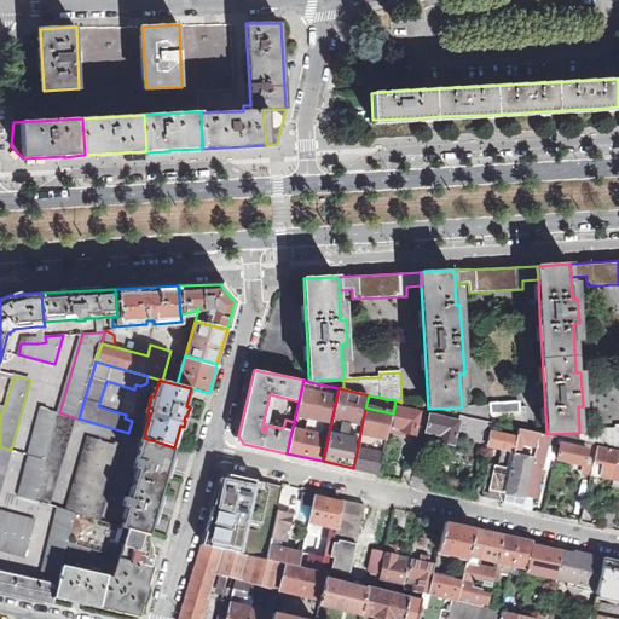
[(462,408),(462,416),(491,422),(521,429),(528,431),(527,406),(520,406),(520,401),(492,404),(492,405),(462,408)]
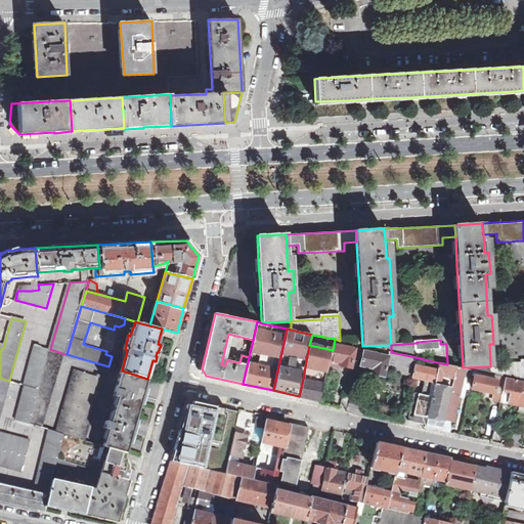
[(48,349),(36,345),(25,385),(26,385),(39,389),(48,349)]
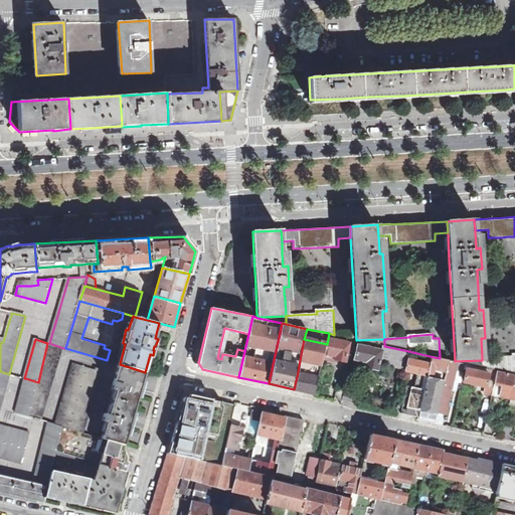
[(300,360),(322,364),(323,359),(324,356),(327,344),(304,339),(300,360)]
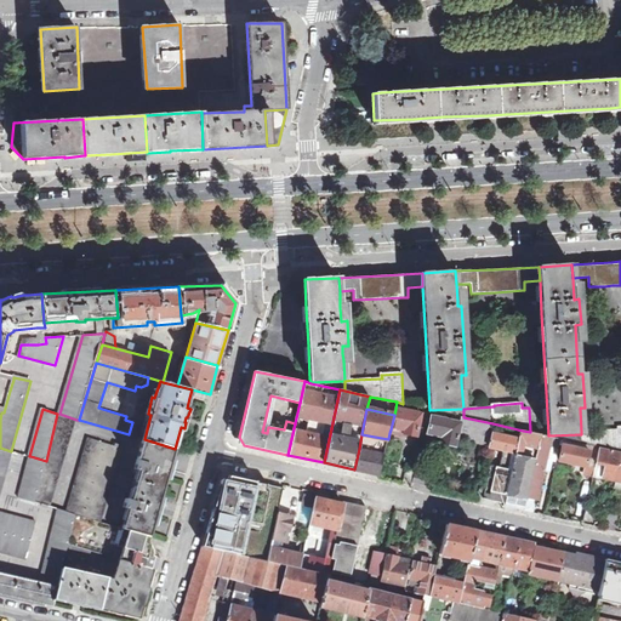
[(396,409),(394,415),(391,429),(405,432),(405,433),(417,436),(422,414),(396,409)]
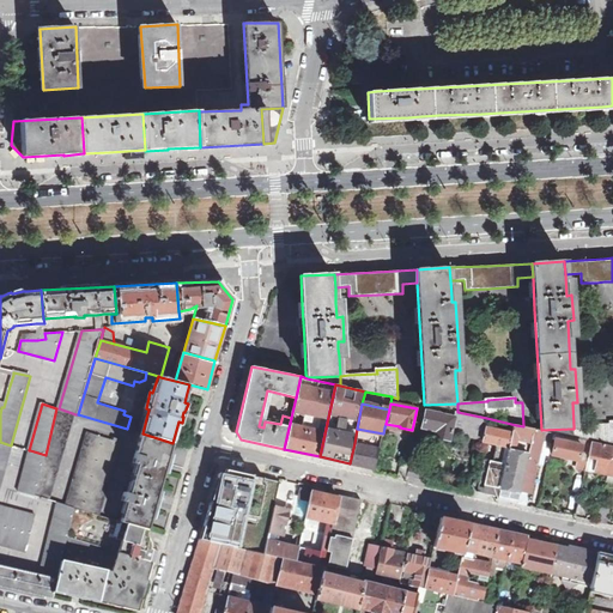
[(59,408),(56,408),(46,455),(36,496),(50,501),(62,457),(76,414),(59,408)]
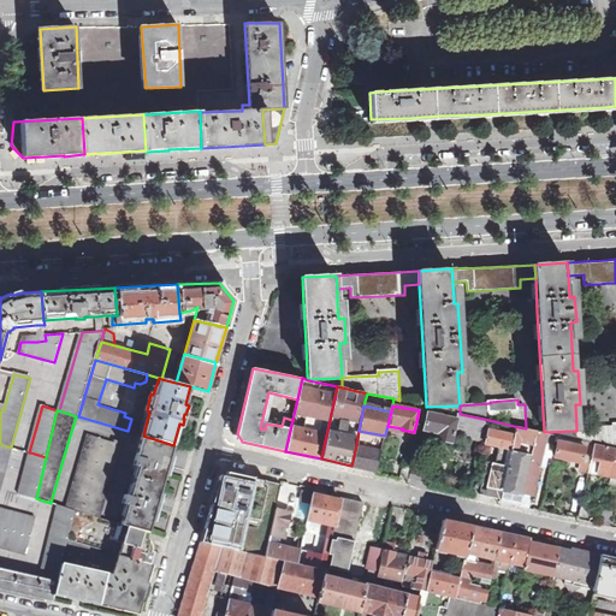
[(457,420),(428,413),(425,431),(440,434),(439,439),(452,442),(454,434),(457,420)]
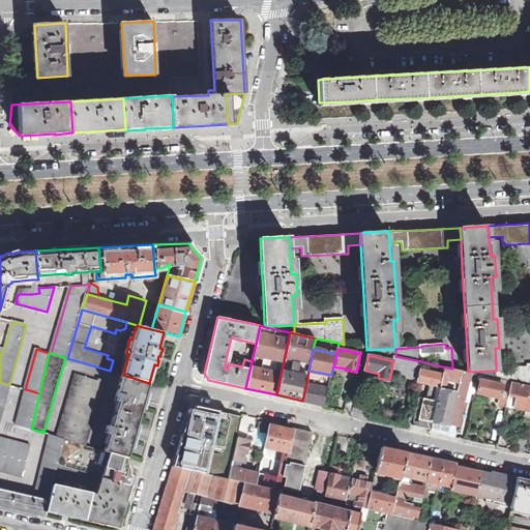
[(394,356),(393,361),(390,374),(401,377),(412,379),(416,380),(418,370),(420,361),(395,356),(394,356)]
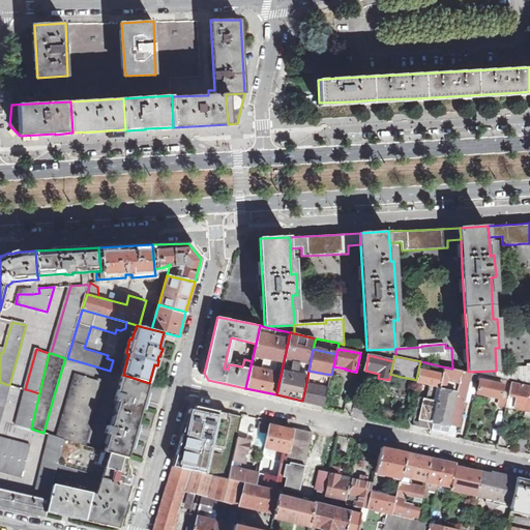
[(496,371),(496,379),(511,382),(529,385),(529,363),(527,364),(527,366),(496,369),(496,371)]
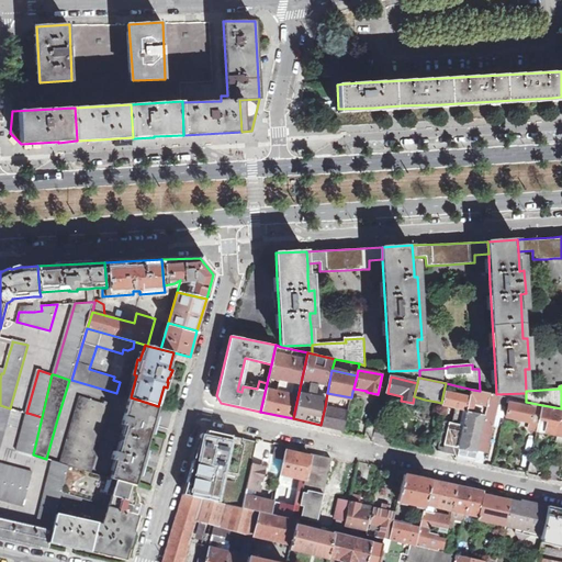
[(480,391),(473,390),(471,397),(468,411),(463,426),(457,456),(456,458),(474,462),(493,394),(480,391)]
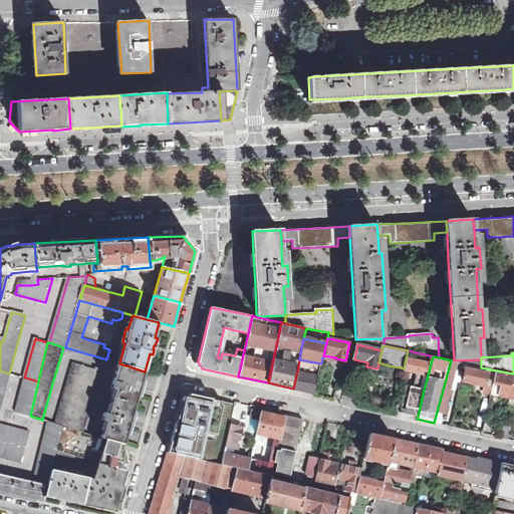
[(404,368),(404,370),(428,375),(431,363),(406,358),(404,368)]
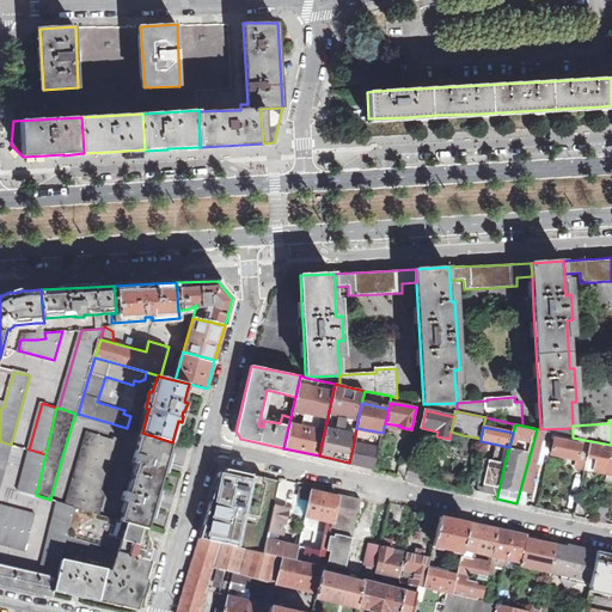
[(537,429),(516,503),(524,505),(527,491),(530,493),(544,441),(551,442),(552,439),(552,433),(537,429)]
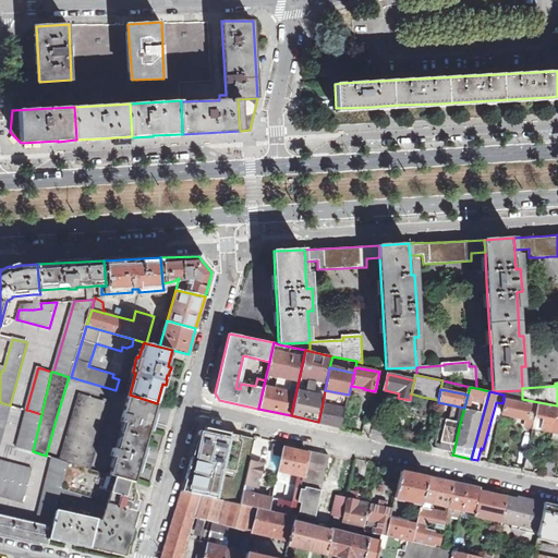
[(61,460),(69,462),(92,469),(111,401),(105,399),(105,401),(81,393),(61,460)]
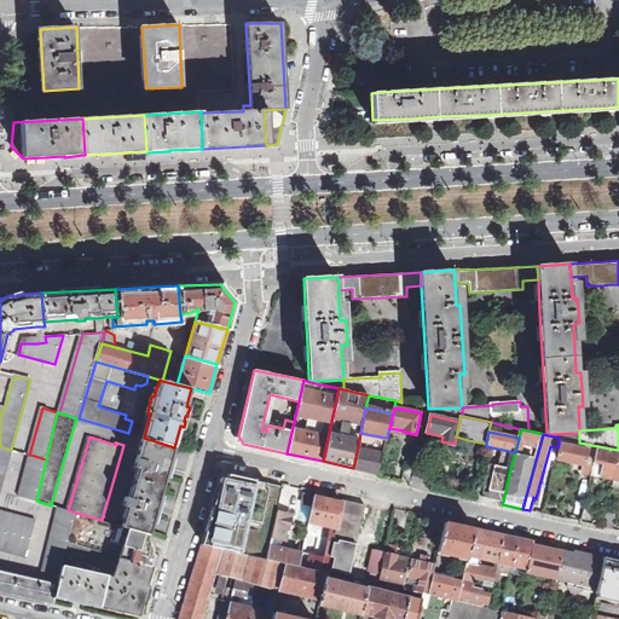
[(174,447),(144,438),(134,470),(139,472),(131,498),(126,497),(123,505),(128,507),(123,527),(148,533),(149,534),(174,447)]
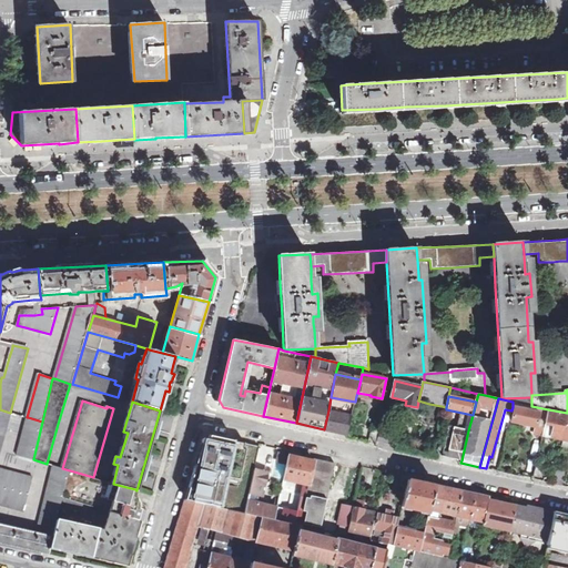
[(531,406),(513,402),(513,407),(516,407),(511,422),(537,427),(537,425),(545,427),(548,409),(531,406)]
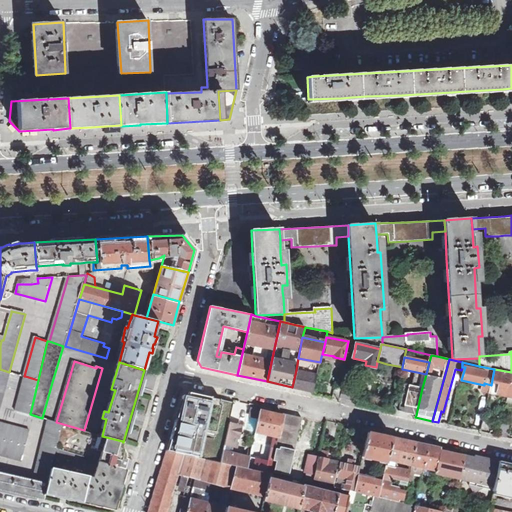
[(0,409),(11,372),(9,372),(0,369),(0,455),(22,462),(30,430),(0,422),(0,409)]
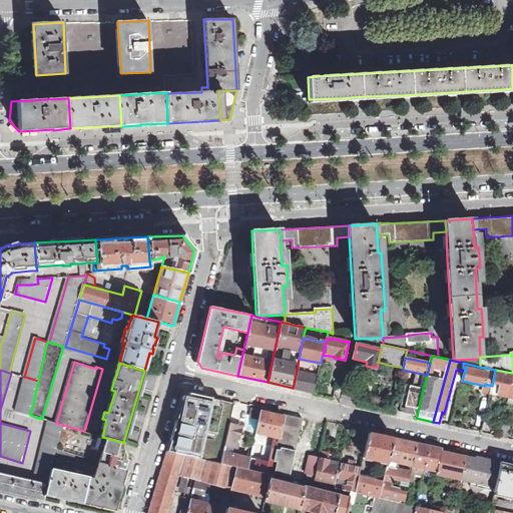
[(512,373),(495,370),(492,386),(491,391),(496,392),(498,384),(500,384),(498,395),(508,397),(512,376),(512,373)]
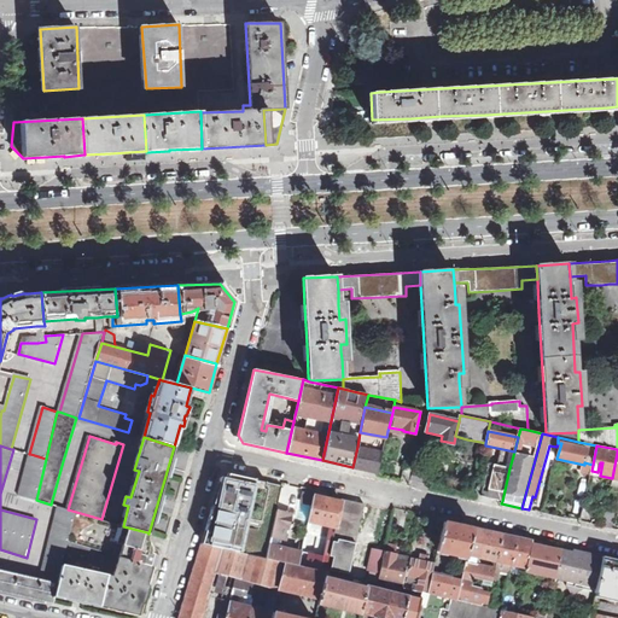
[(378,472),(383,452),(357,447),(353,467),(378,472)]
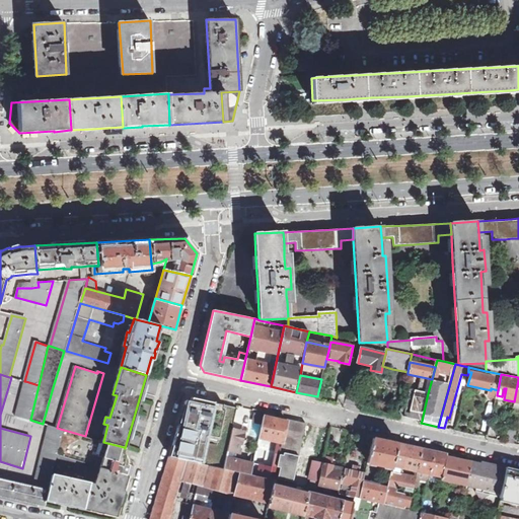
[(39,385),(25,381),(16,416),(30,420),(39,385)]
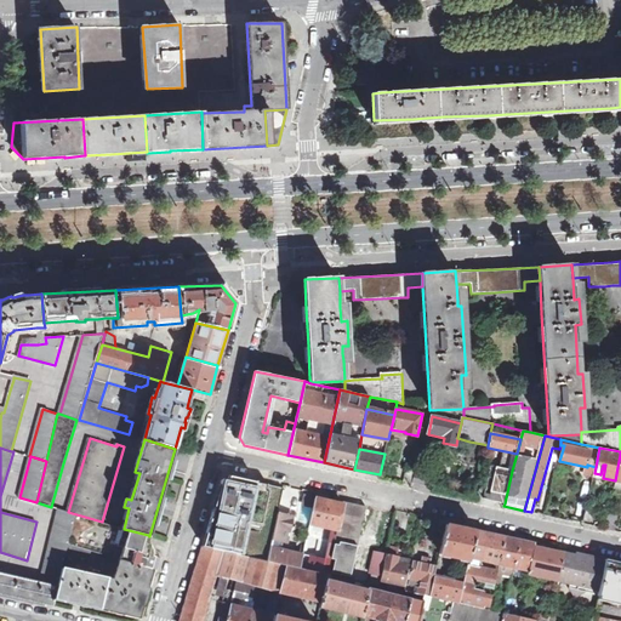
[(416,466),(415,471),(412,483),(436,488),(439,471),(421,467),(416,466)]
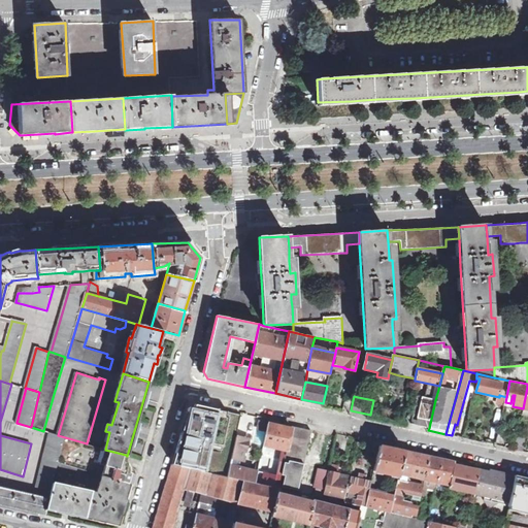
[(410,424),(427,427),(429,428),(435,400),(417,396),(410,424)]
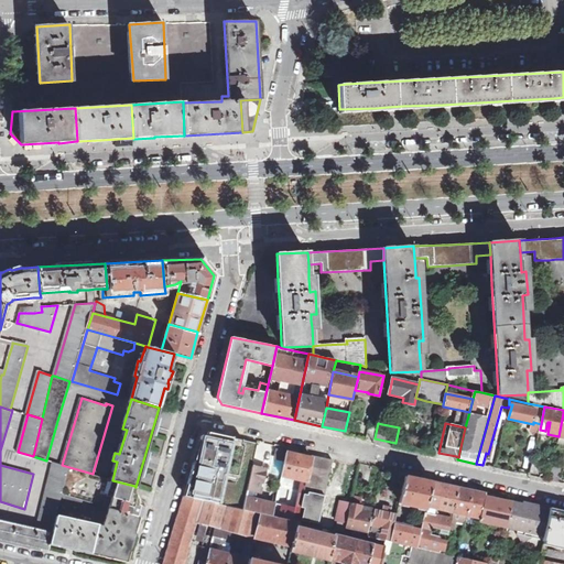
[(367,438),(373,441),(377,427),(372,426),(369,426),(367,438)]
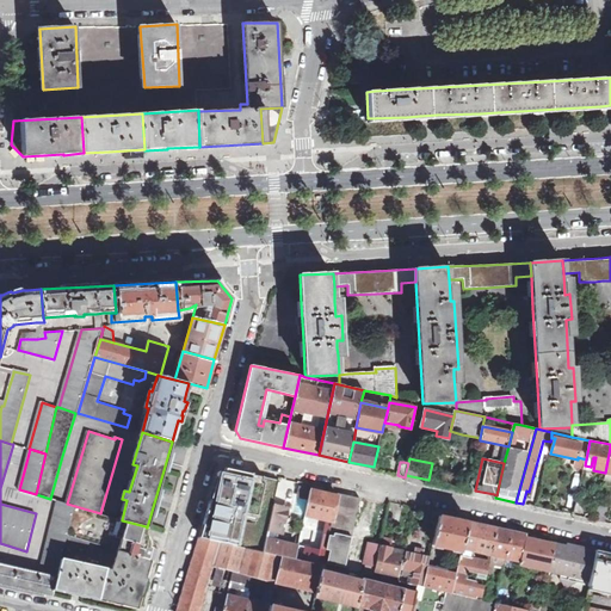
[(273,505),(279,476),(221,463),(208,507),(235,513),(234,517),(252,520),(246,548),(264,553),(273,505)]
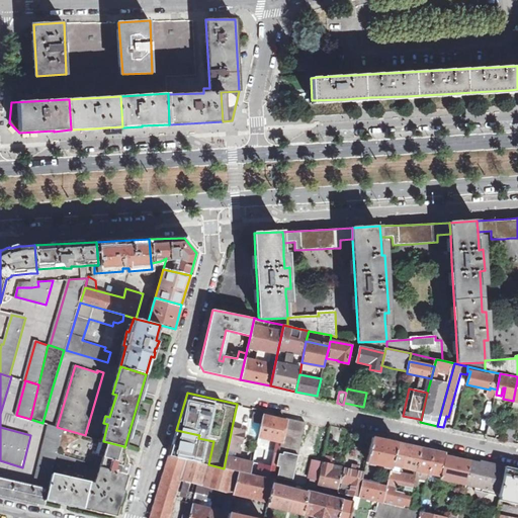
[(253,463),(250,473),(273,479),(291,483),(292,477),(306,422),(305,422),(287,418),(286,420),(263,415),(253,463)]
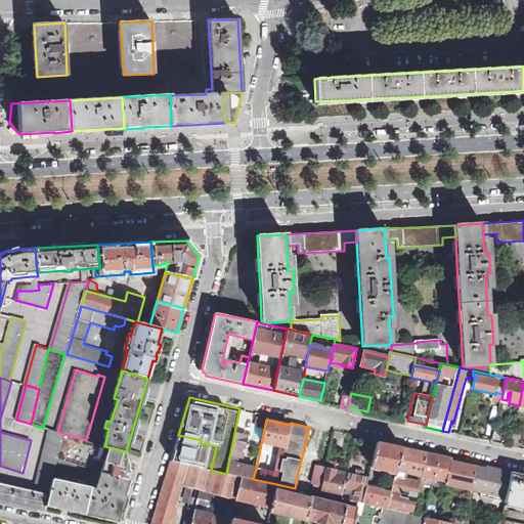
[(518,447),(523,429),(515,427),(511,446),(518,447)]
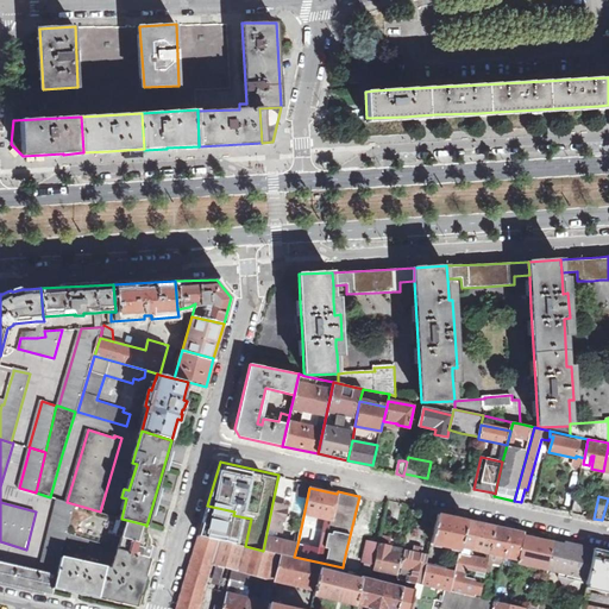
[(57,500),(41,572),(0,562),(0,582),(52,594),(55,585),(62,557),(66,544),(68,534),(75,504),(67,502),(57,500)]
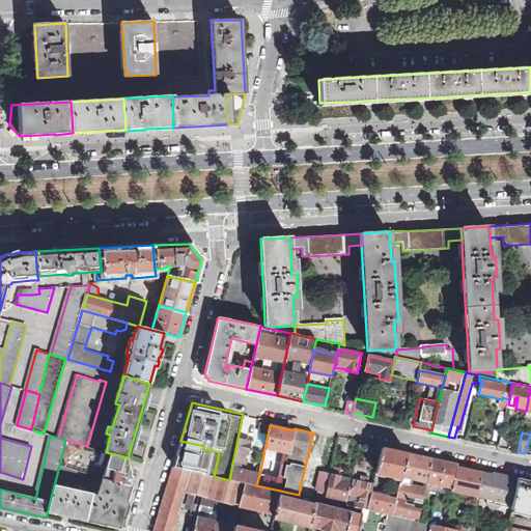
[(238,439),(229,480),(245,483),(256,485),(259,475),(240,470),(242,463),(243,464),(244,464),(244,463),(245,463),(246,463),(246,462),(246,460),(248,452),(253,449),(248,441),(238,439)]
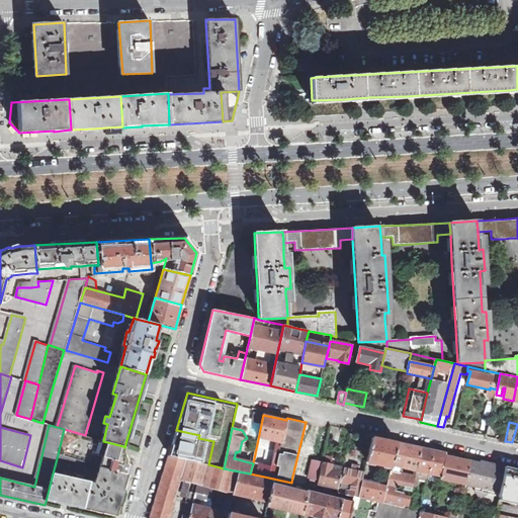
[(64,429),(58,454),(78,460),(100,466),(127,475),(132,476),(135,465),(126,462),(126,459),(125,457),(125,456),(125,455),(119,453),(121,447),(123,447),(123,446),(103,441),(85,435),(64,429)]
